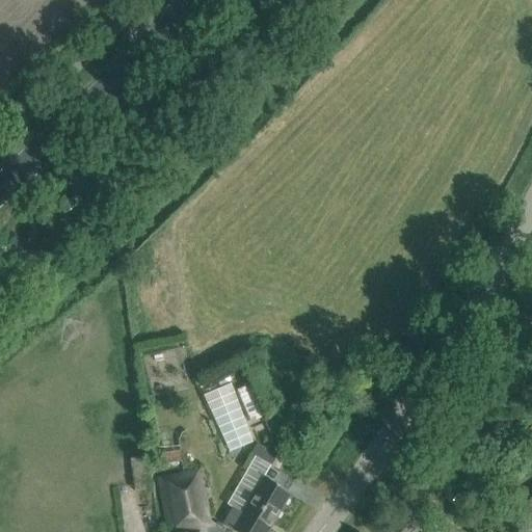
[(229,452),(251,443),(231,384),(203,396),(229,452)]
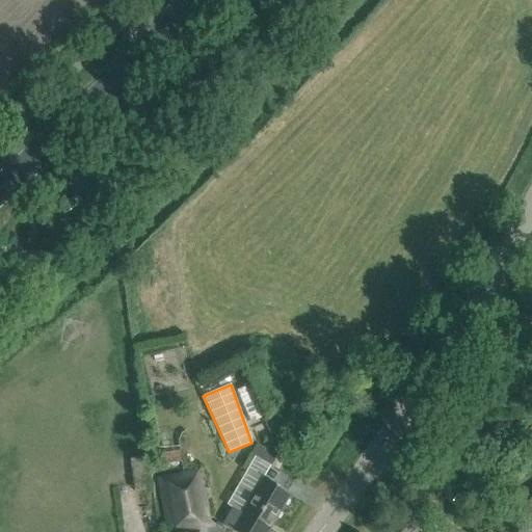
[(249,386),(235,392),(247,419),(261,413),(249,386)]
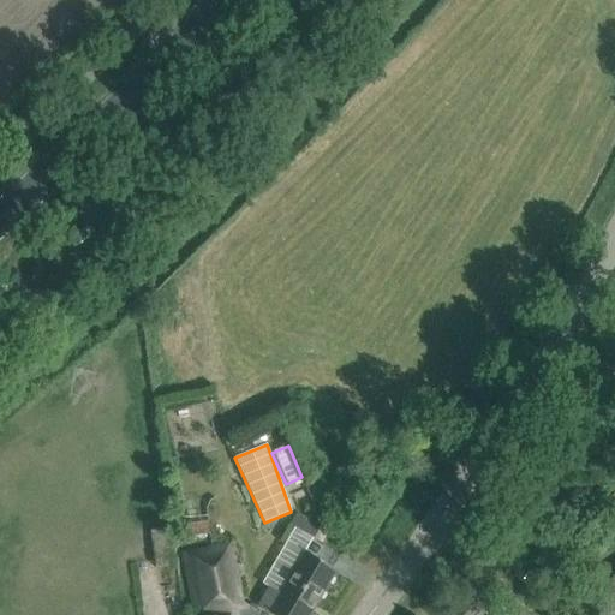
[(614,491),(601,509),(614,521),(614,491)]
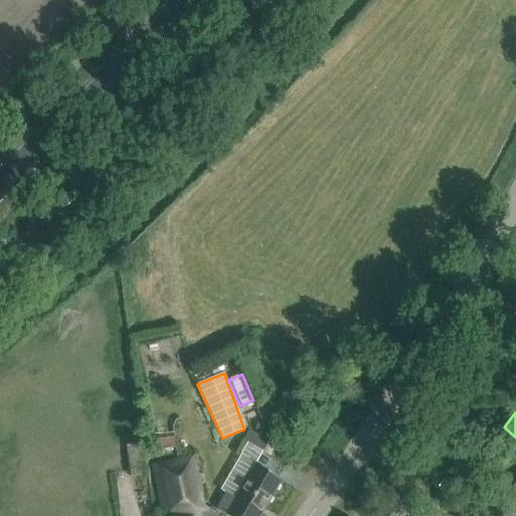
[(151,462),(160,515),(184,515),(203,513),(192,455),(151,462)]
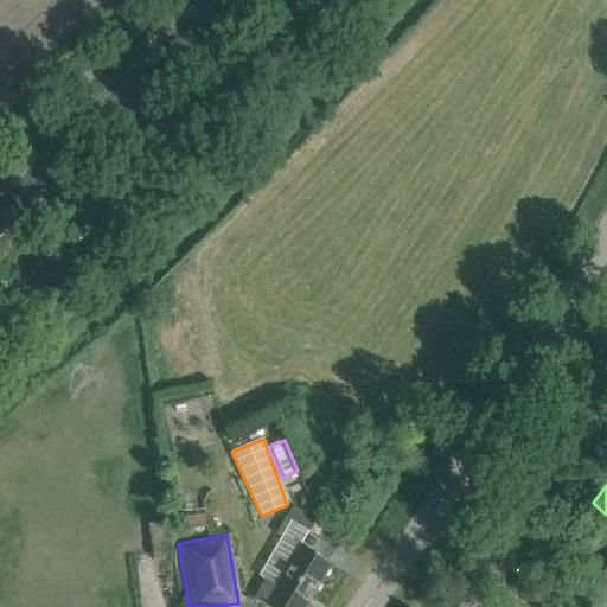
[(253,599),(266,606),(304,606),(330,563),(298,544),(274,583),(264,577),(253,599)]
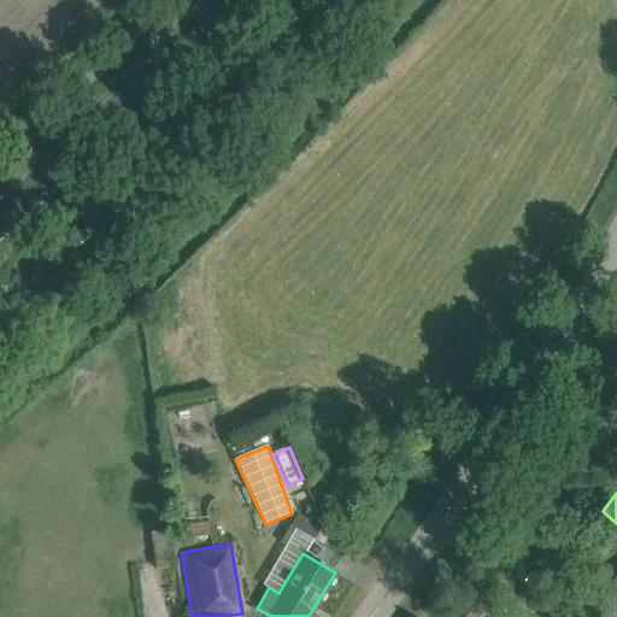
[(616,616),(616,574),(595,604),(613,616),(616,616)]
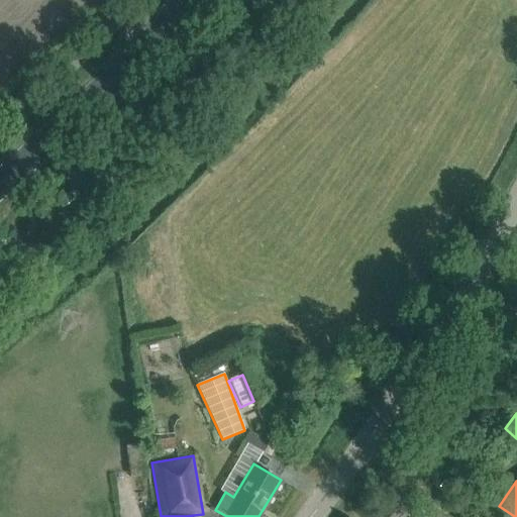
[(373,516),(404,516),(406,514),(409,516),(427,516),(429,515),(394,490),(373,516)]
